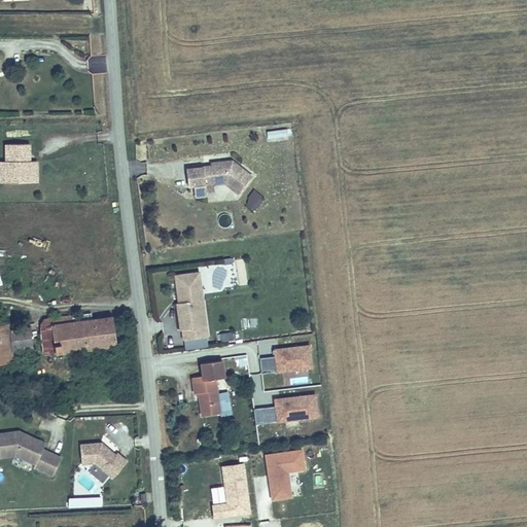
[(268,142),(288,139),(286,130),(267,133),(268,142)]
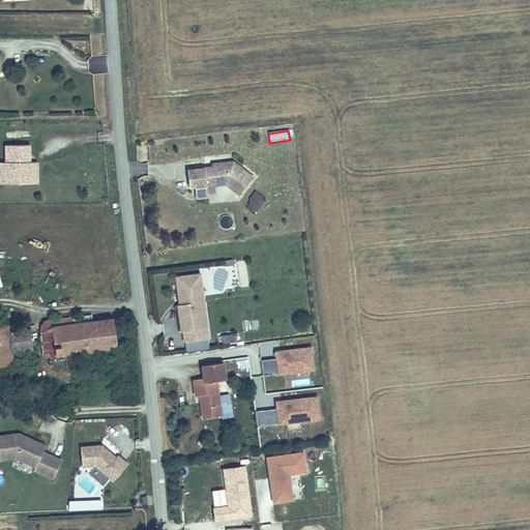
[(31,141),(8,142),(9,159),(9,181),(33,180),(32,158),(31,141)]
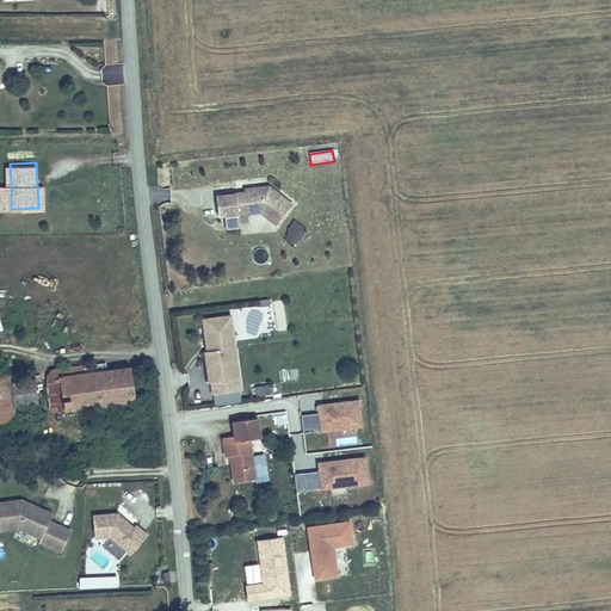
[(248,189),(221,191),(224,211),(244,209),(242,204),(252,203),(253,210),(266,209),(282,221),(297,201),(275,181),(259,184),(259,187),(248,189)]
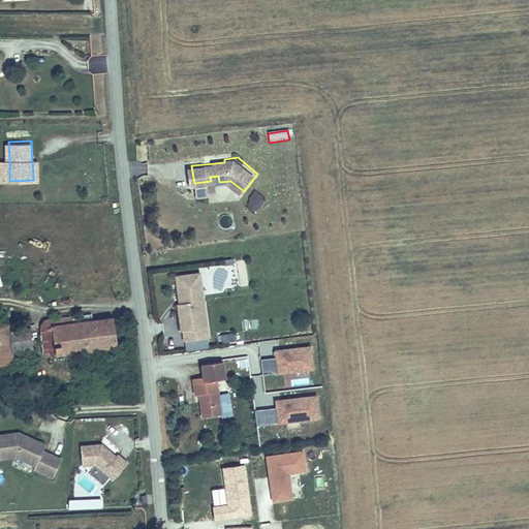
[(245,205),(256,213),(267,199),(254,191),(245,205)]
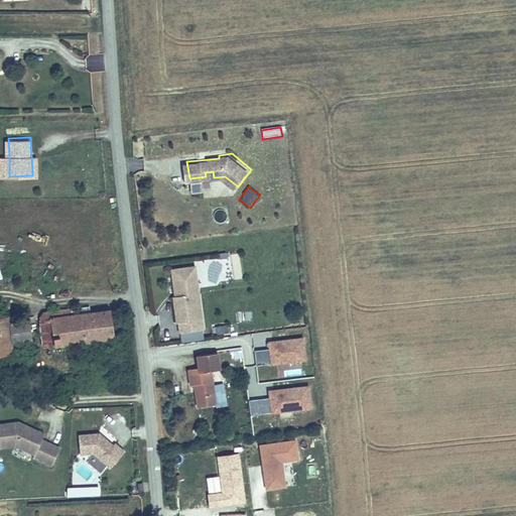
[(169,268),(170,273),(188,271),(190,281),(195,281),(194,270),(192,265),(169,268)]
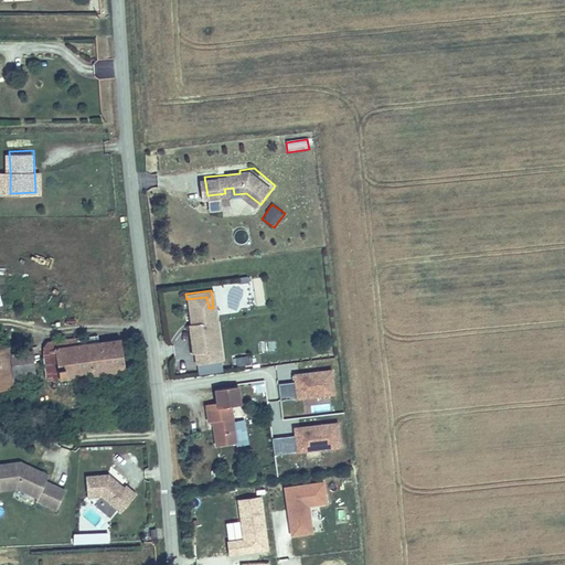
[(219,349),(213,308),(209,308),(206,297),(187,299),(189,318),(192,317),(193,323),(190,323),(188,323),(192,352),(219,349)]
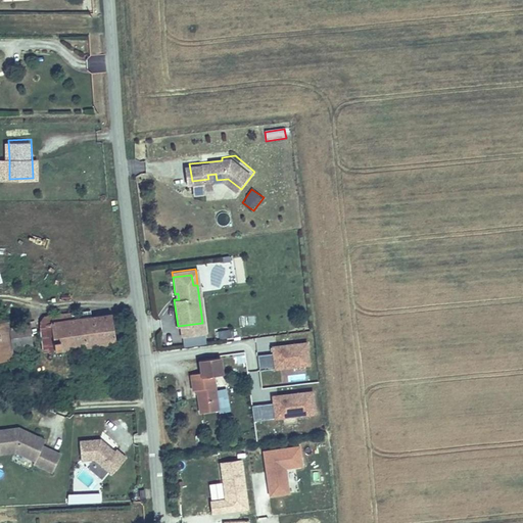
[(45,350),(114,339),(111,313),(92,315),(90,307),(45,314),(40,320),(45,350)]
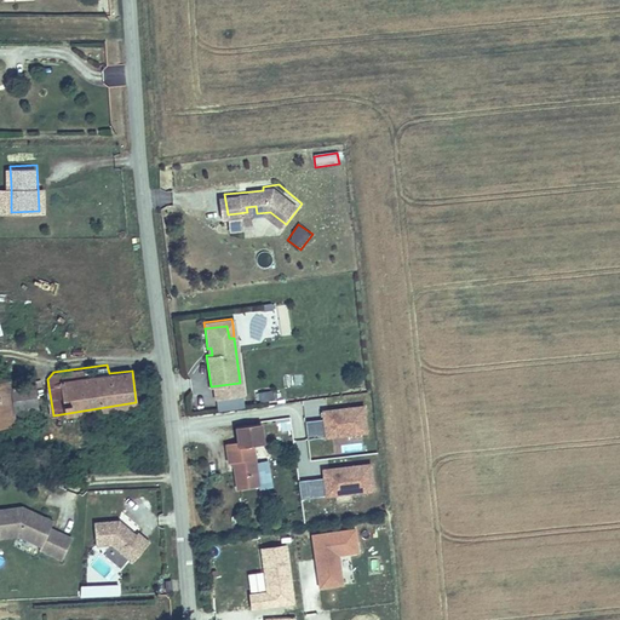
[(18,411),(16,388),(15,378),(0,379),(0,428),(21,425),(18,411)]
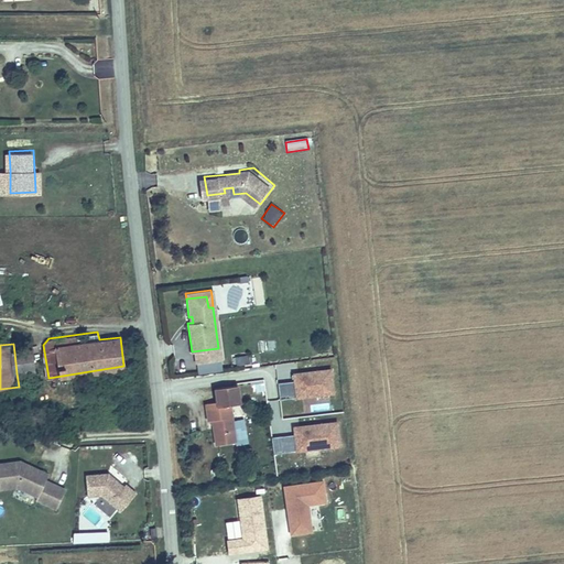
[(31,350),(14,353),(17,373),(34,371),(31,350)]
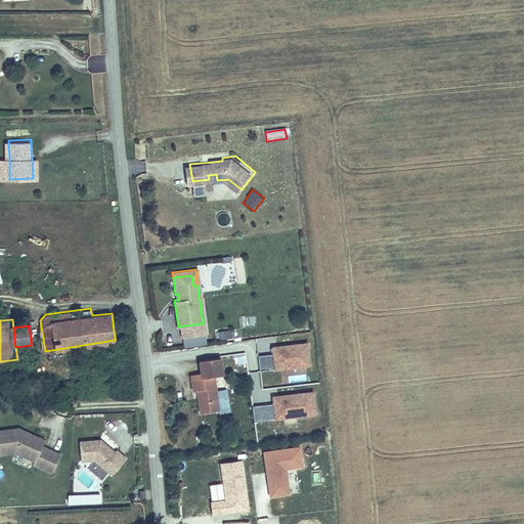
[(219,341),(232,340),(231,331),(218,332),(219,341)]
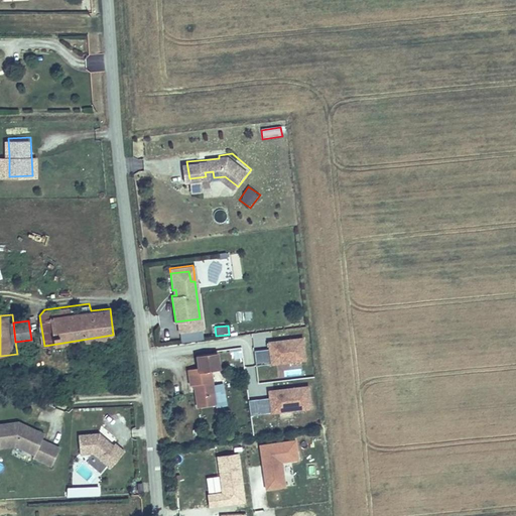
[(270,349),(255,350),(256,366),(304,362),(302,340),(268,344),(270,349)]
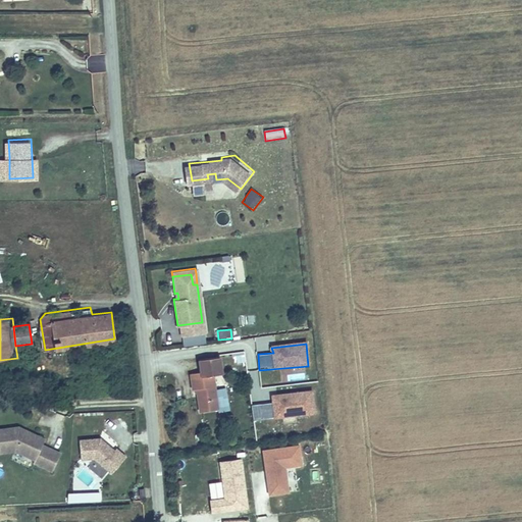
[(199,369),(189,370),(191,387),(196,387),(199,409),(216,406),(210,371),(218,370),(215,355),(197,358),(199,369)]
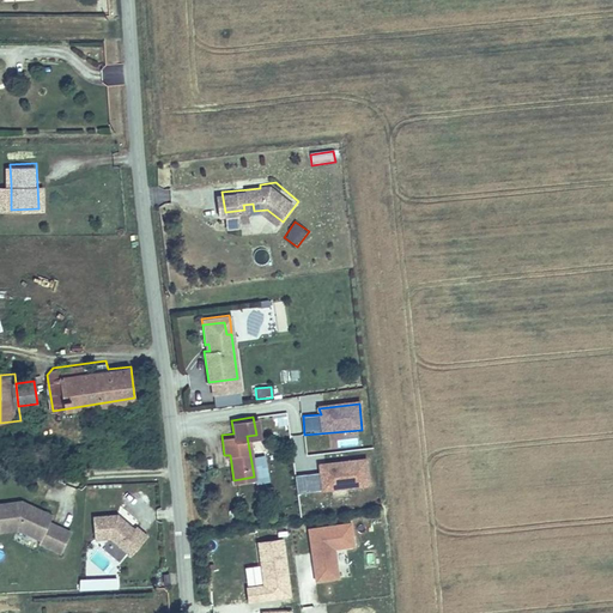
[(259,484),(269,483),(265,456),(255,457),(259,484)]
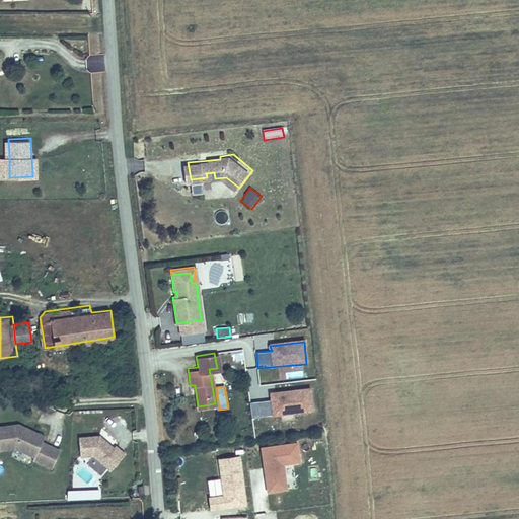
[(272,401),(249,403),(251,419),(312,412),(310,389),(271,393),(272,401)]
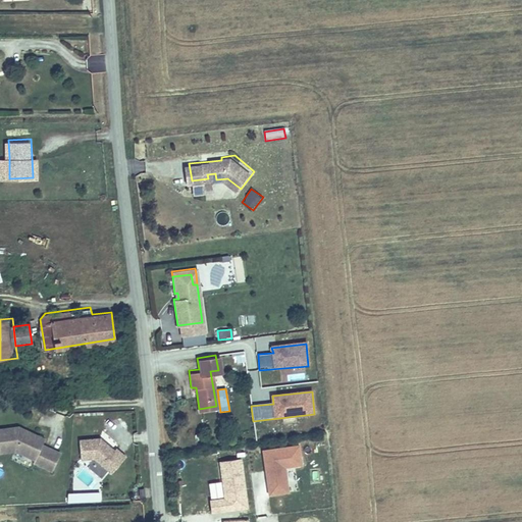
[(14,421),(0,423),(0,446),(8,445),(34,456),(32,460),(52,469),(60,450),(40,441),(43,434),(24,426),(22,430),(15,426),(14,421)]
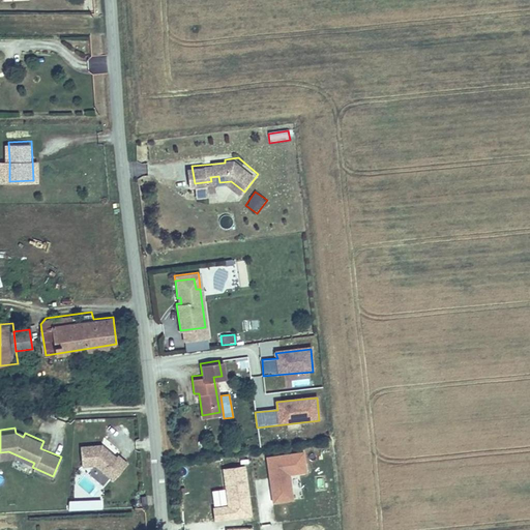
[(25,433),(15,428),(16,433),(23,437),(25,433)]
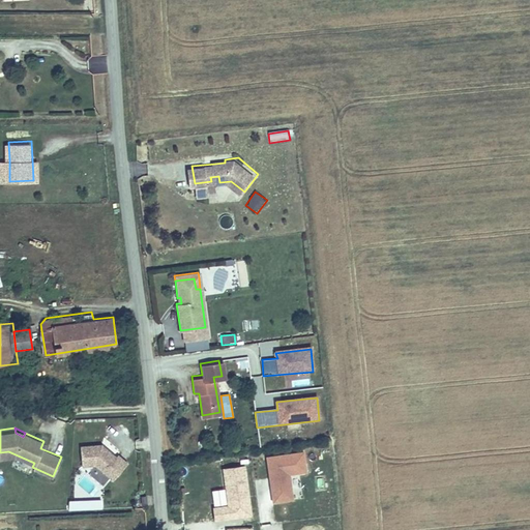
[(81,445),(83,465),(95,464),(114,478),(128,462),(118,453),(116,455),(101,443),(81,445)]
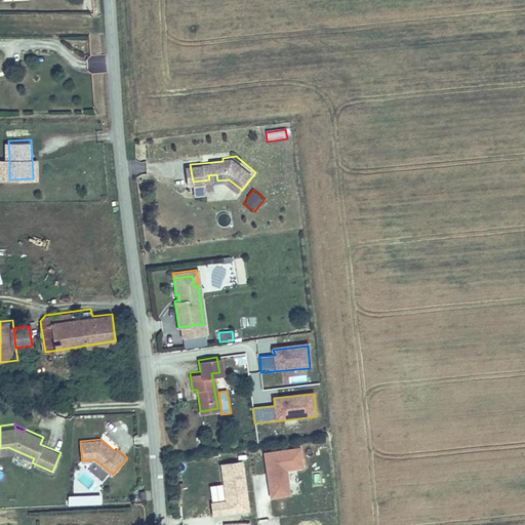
[(308,469),(305,449),(269,454),(270,467),(272,467),(275,488),(273,488),(275,499),(294,496),(291,472),(308,469)]
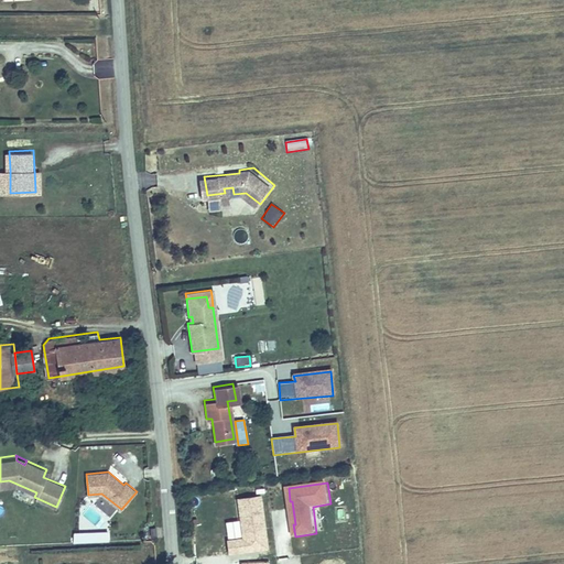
[(261,497),(238,499),(243,539),(228,541),(229,553),(267,549),(261,497)]
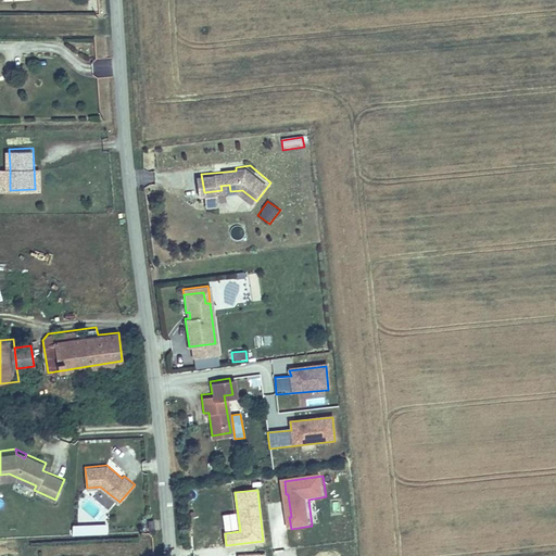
[(93,497),(78,498),(79,525),(105,523),(105,506),(93,506),(93,497)]
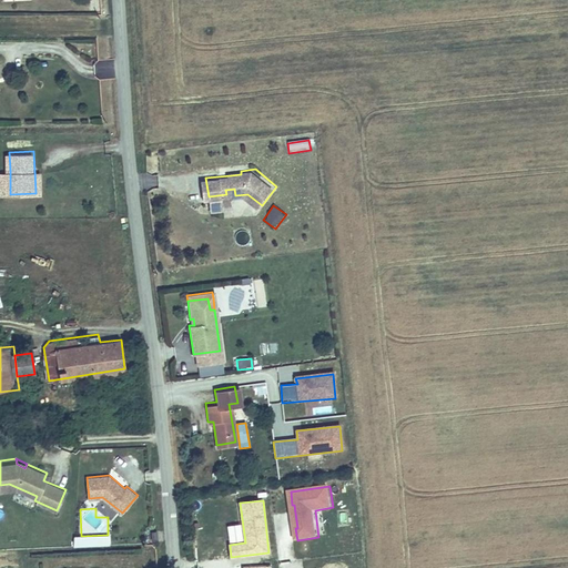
[(73,537),(73,548),(109,548),(109,537),(73,537)]
